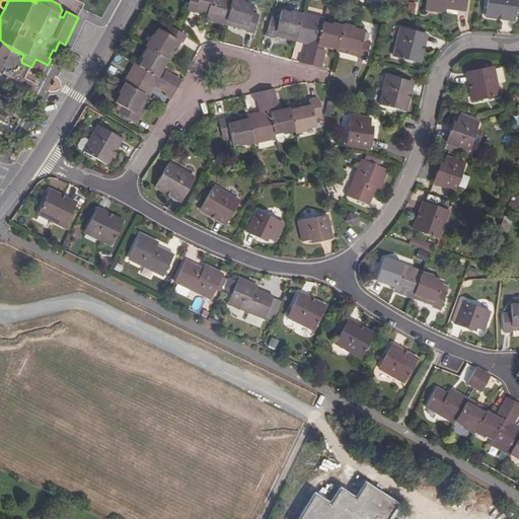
[(191,0),(189,12),(196,14),(196,12),(207,15),(208,16),(209,14),(211,14),(210,21),(225,24),(231,1),(230,0),(229,0),(191,0)]
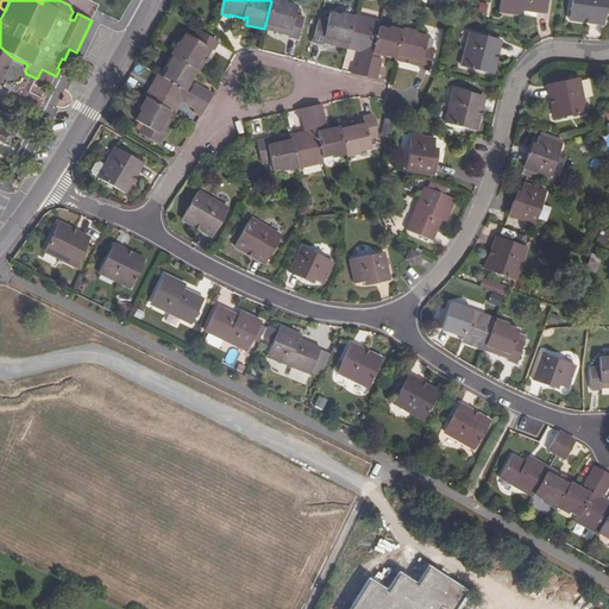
[(501,0),(500,12),(519,14),(519,6),(522,6),(522,10),(523,10),(537,11),(537,13),(546,14),(547,0),(501,0)]
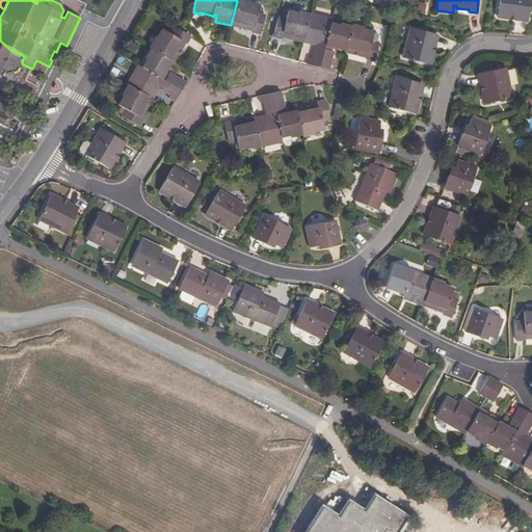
[(499,0),(497,18),(509,19),(510,16),(514,16),(514,20),(528,21),(530,0),(499,0)]
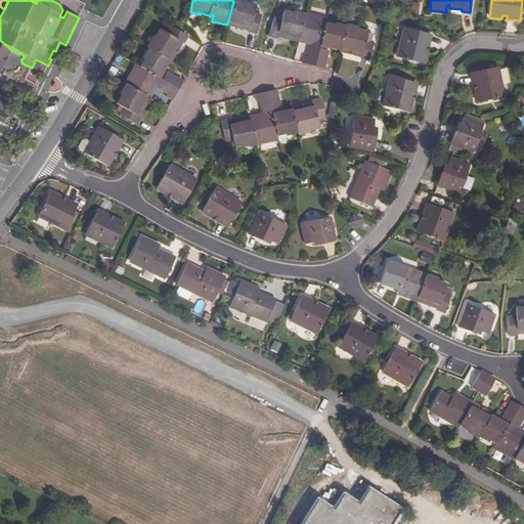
[(233,1),(227,25),(249,30),(249,32),(255,34),(260,15),(253,13),(255,5),(233,1)]
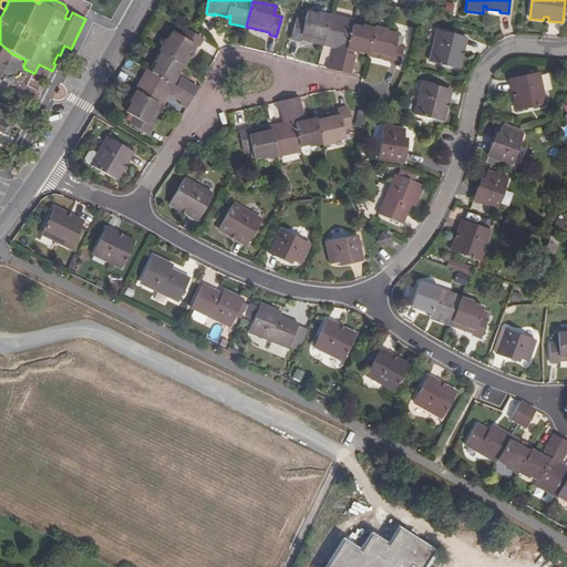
[(297,20),(291,40),(299,42),(300,41),(322,47),(330,19),(307,13),(306,22),(297,20)]
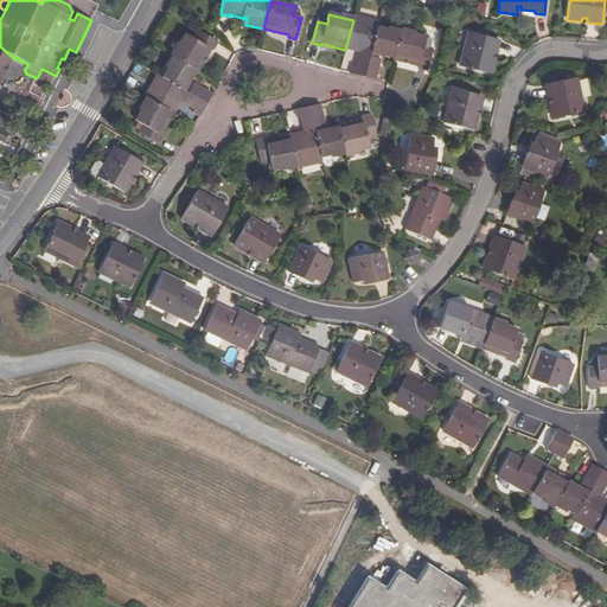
[(352,66),(350,75),(365,77),(369,59),(371,55),(377,29),(378,23),(353,17),(353,20),(345,50),(356,53),(357,51),(360,52),(357,68),(352,66)]
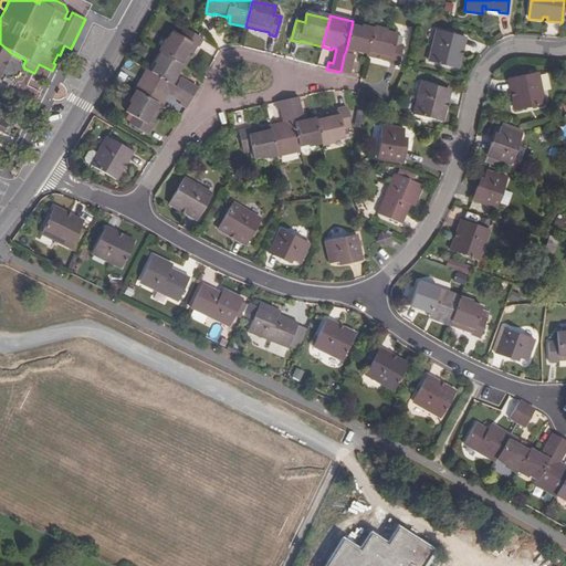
[(352,27),(346,51),(353,52),(366,56),(371,32),(352,27)]
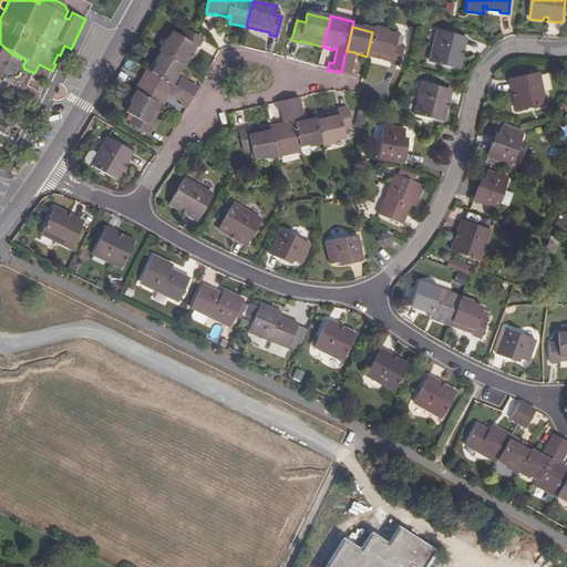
[(174,33),(162,53),(163,54),(184,66),(186,68),(197,48),(198,48),(203,40),(185,29),(181,38),(174,33)]
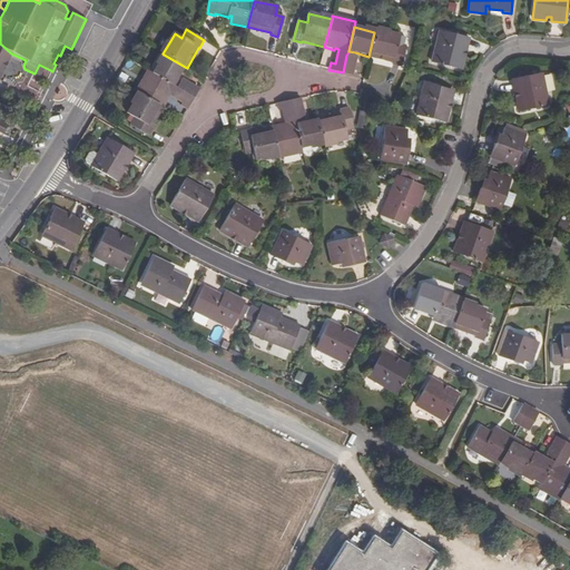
[(369,57),(369,58),(391,64),(391,66),(400,67),(405,47),(396,45),(399,36),(375,30),(374,32),(369,57)]
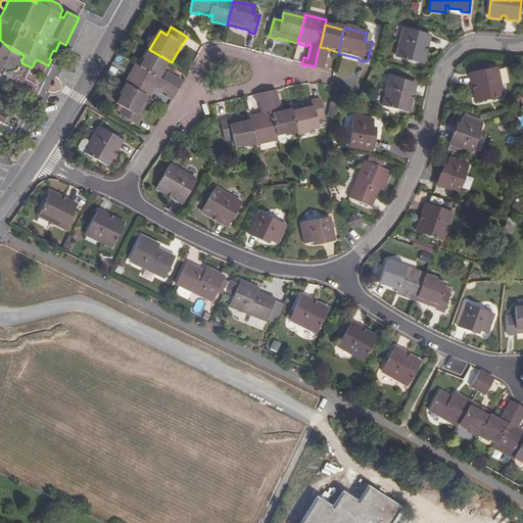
[(403,28),(396,57),(422,63),(425,51),(422,51),(423,46),(427,46),(429,35),(403,28)]
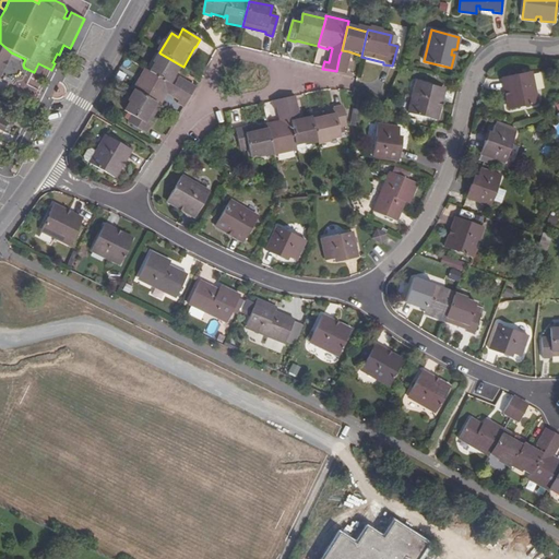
[(0,73),(11,52),(0,43),(0,73)]
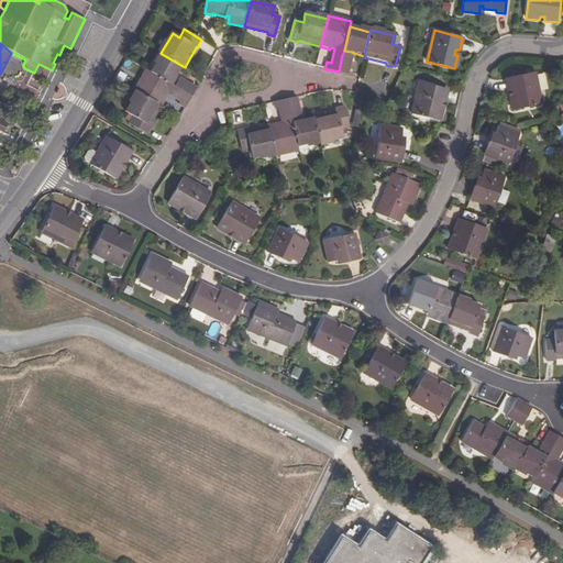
[(57,54),(53,63),(55,64),(58,65),(63,56),(59,55),(57,54)]
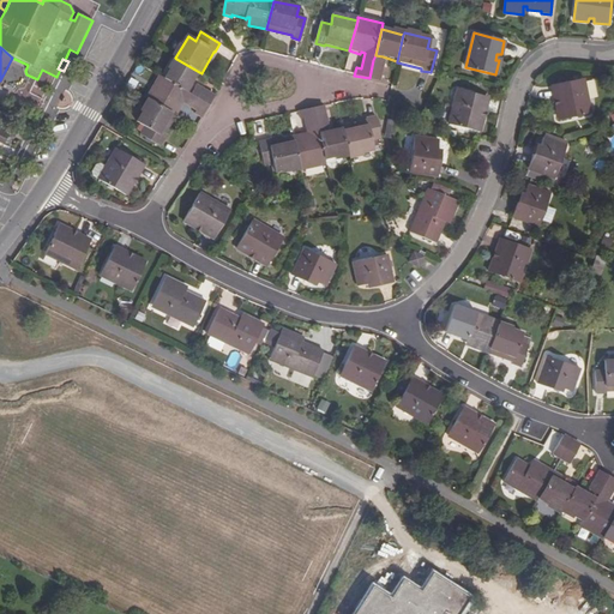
[(176,59),(164,79),(188,92),(192,86),(199,72),(176,59)]
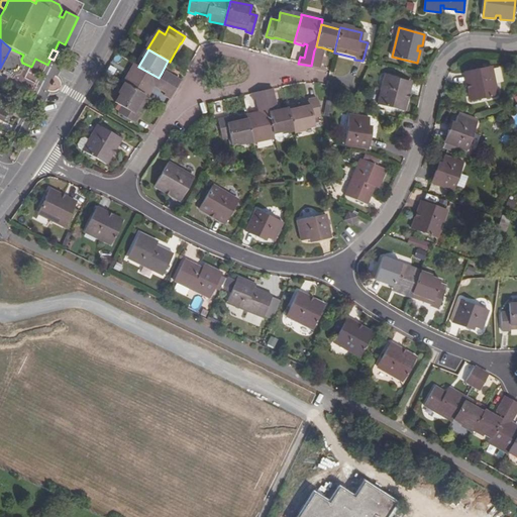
[(314,50),(311,66),(319,69),(323,53),(321,52),(314,50)]
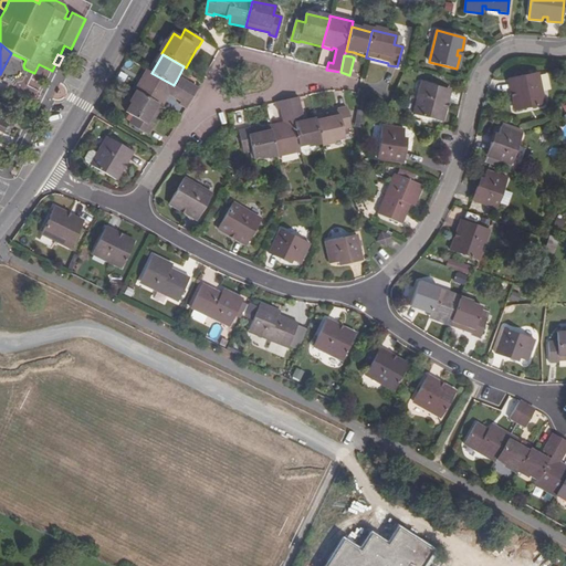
[(39,64),(34,73),(41,76),(45,67),(39,64)]
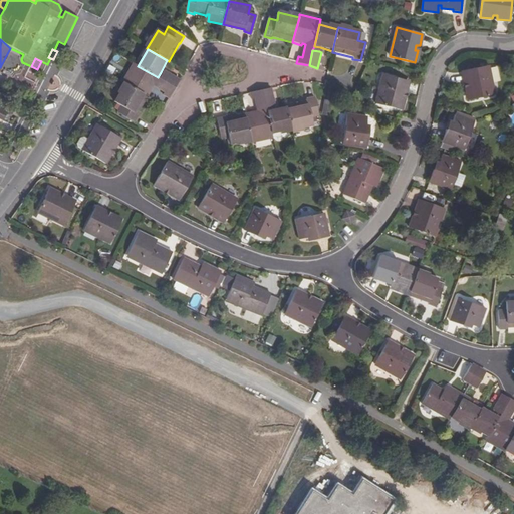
[(134,63),(122,82),(125,84),(148,97),(153,88),(152,87),(153,85),(165,92),(163,95),(169,99),(175,88),(161,80),(158,77),(138,66),(134,63)]
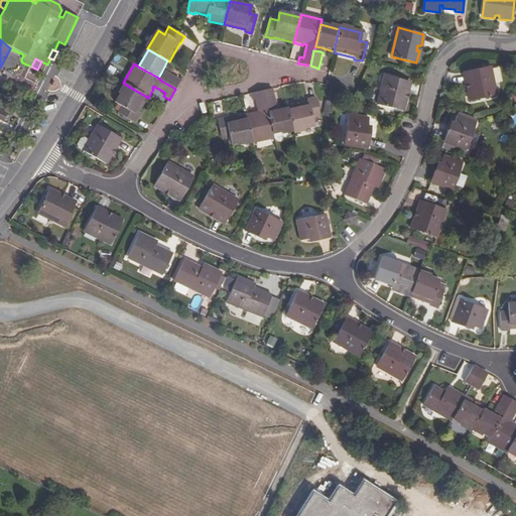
[(464,88),(468,100),(494,93),(485,65),(460,72),(463,84),(466,83),(468,87),(464,88)]
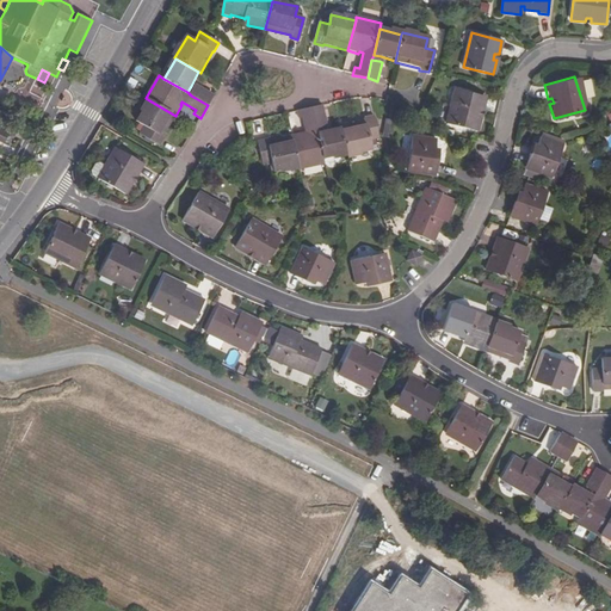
[(195,88),(191,96),(208,105),(213,97),(196,86),(195,88)]
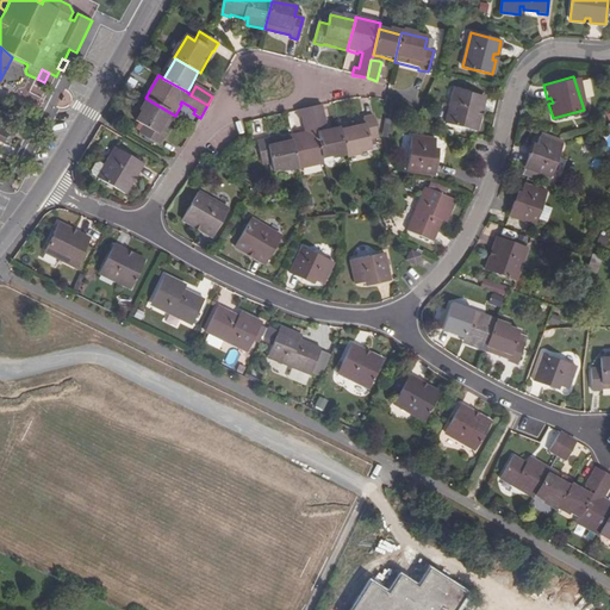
[(455,89),(446,124),(477,131),(480,117),(475,117),(478,111),(481,112),(485,98),(455,89)]
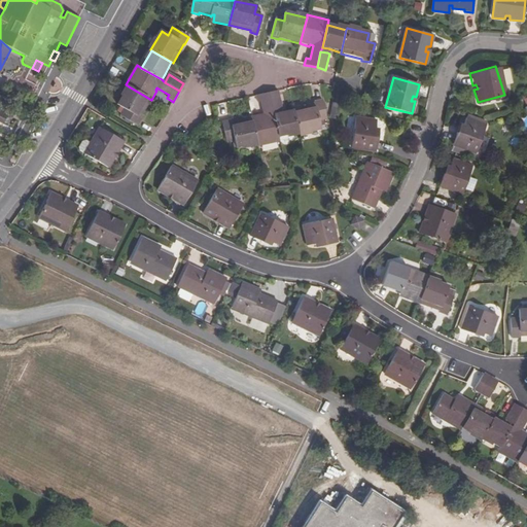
[(129,86),(118,105),(125,109),(121,115),(137,126),(142,118),(140,118),(151,100),(129,86)]
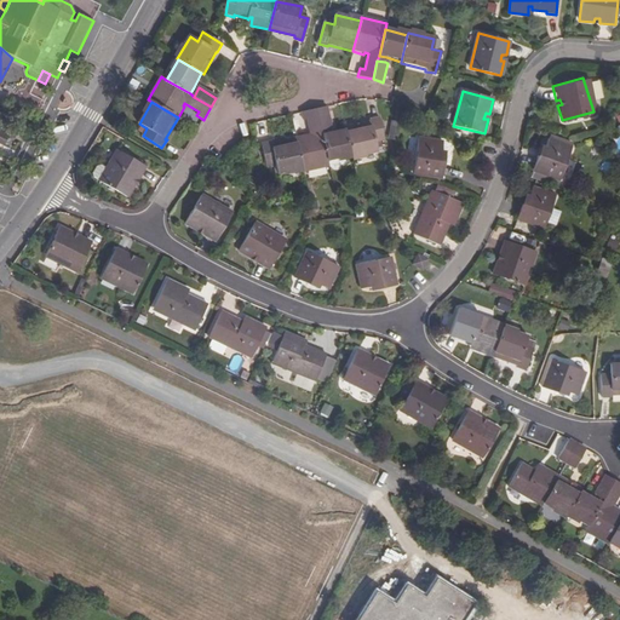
[(317,109),(321,128),(329,127),(332,126),(327,107),(317,109)]
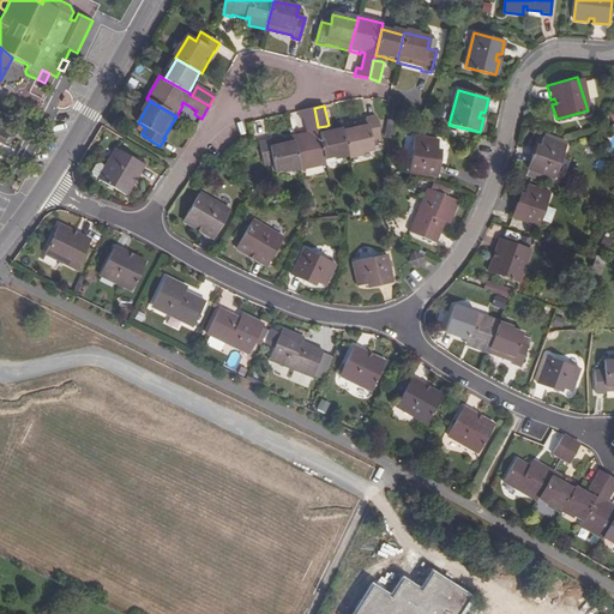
[(301,164),(302,170),(326,164),(325,157),(319,132),(318,127),(314,108),(300,110),(301,120),(306,118),(309,134),(307,134),(306,132),(295,136),(301,164)]
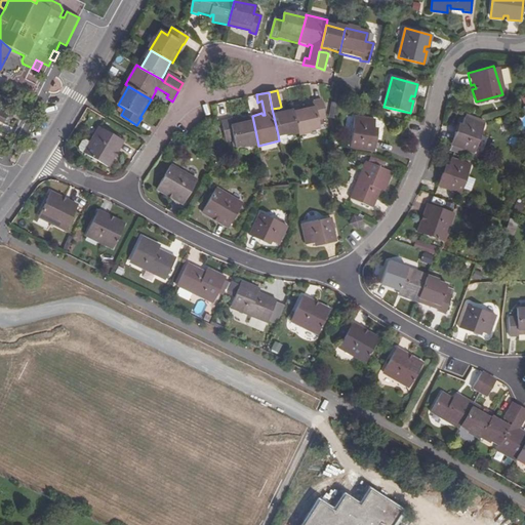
[(298,130),(298,133),(320,128),(318,119),(326,118),(322,98),(314,101),(315,103),(292,107),(292,109),(298,130)]
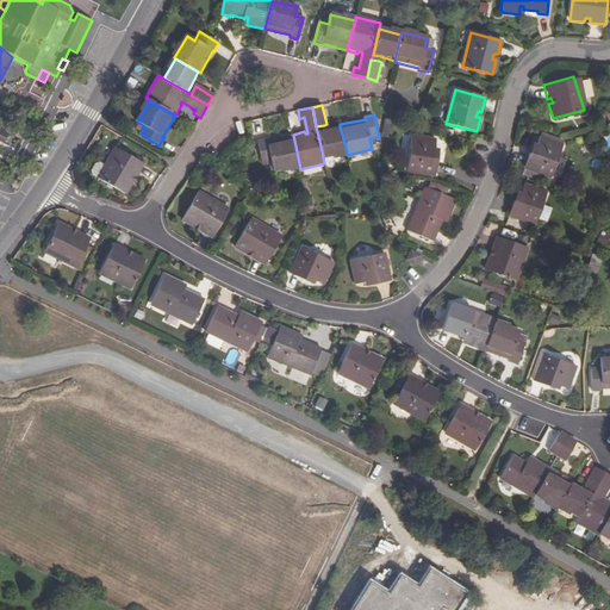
[(317,131),(323,156),(347,151),(340,126),(325,129),(317,131)]
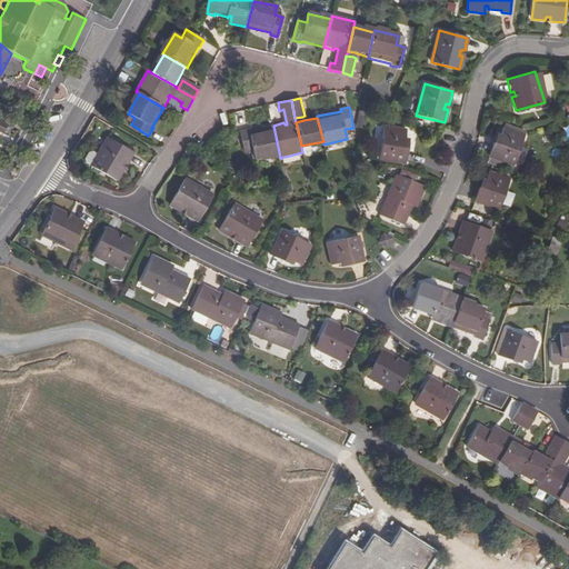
[(255,150),(256,158),(279,152),(273,126),(250,131),(249,129),(241,131),(247,151),(255,150)]
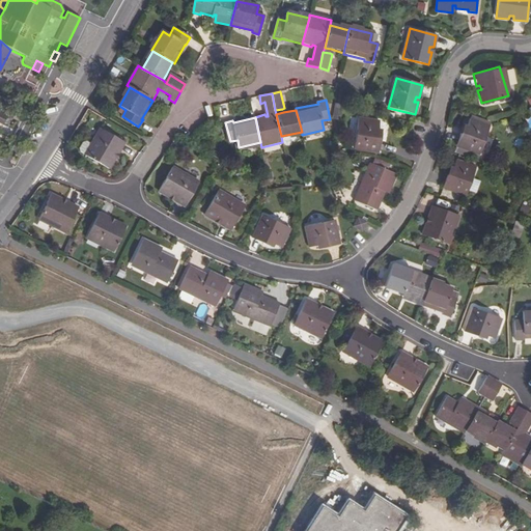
[(359,119),(356,148),(379,152),(381,139),(378,138),(379,131),(380,121),(359,119)]
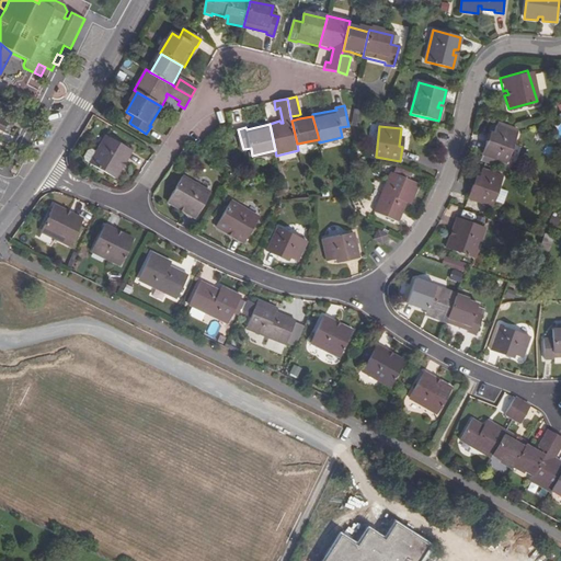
[(488,142),(483,155),(506,163),(517,134),(496,126),(494,135),(491,142),(488,142)]
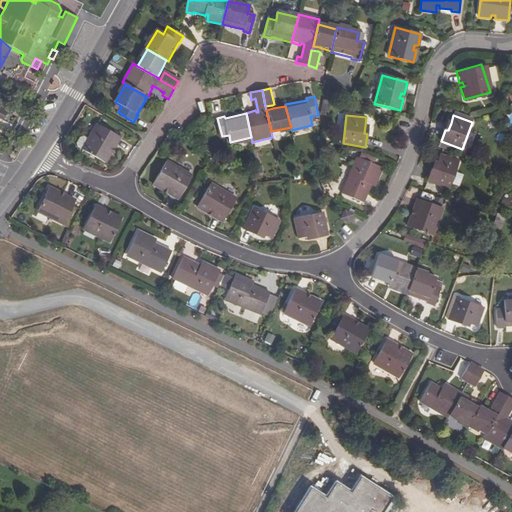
[(82,150),(105,164),(110,154),(108,152),(110,147),(113,149),(120,137),(97,124),(88,140),(83,137),(79,138),(76,144),(77,147),(82,150)]
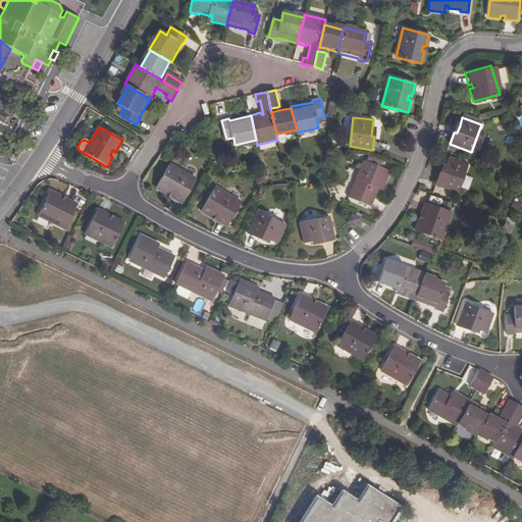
[(439,172),(434,185),(458,193),(467,165),(448,158),(445,166),(442,173),(439,172)]
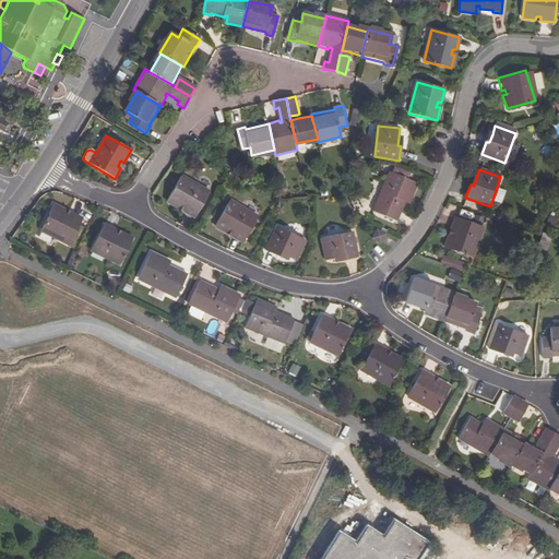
[(391,173),(373,212),(397,222),(401,214),(399,213),(404,203),(404,201),(402,200),(403,198),(411,200),(417,183),(391,173)]
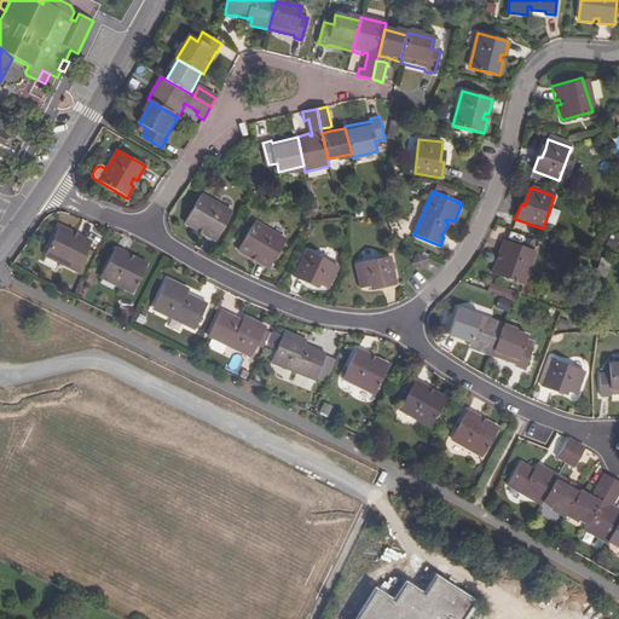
[(201,196),(185,223),(197,230),(198,226),(204,230),(202,233),(215,241),(231,214),(201,196)]
